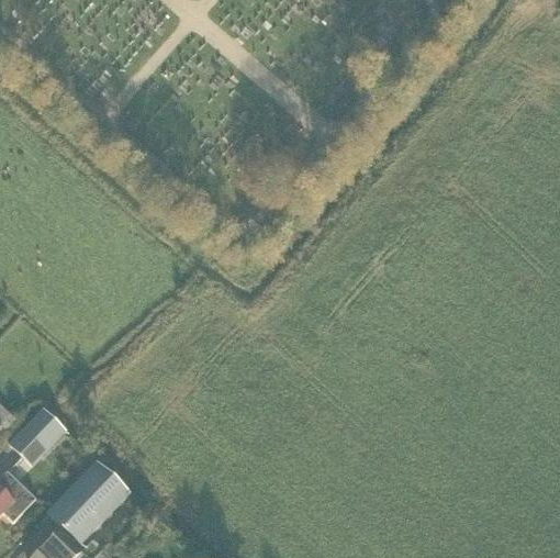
[(45,453),(68,430),(45,408),(11,444),(24,456),(36,444),(45,453)]
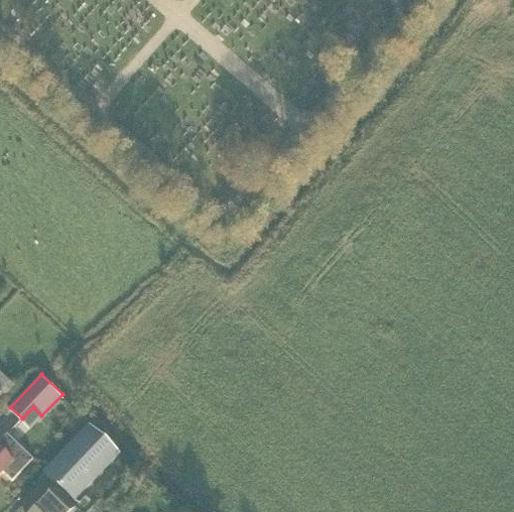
[(45,470),(77,498),(121,451),(91,422),(45,470)]
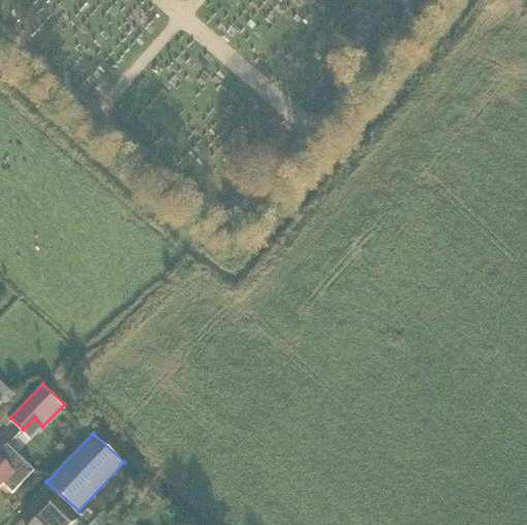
[(0,452),(0,486),(3,483),(13,491),(35,468),(8,443),(4,448),(0,452)]
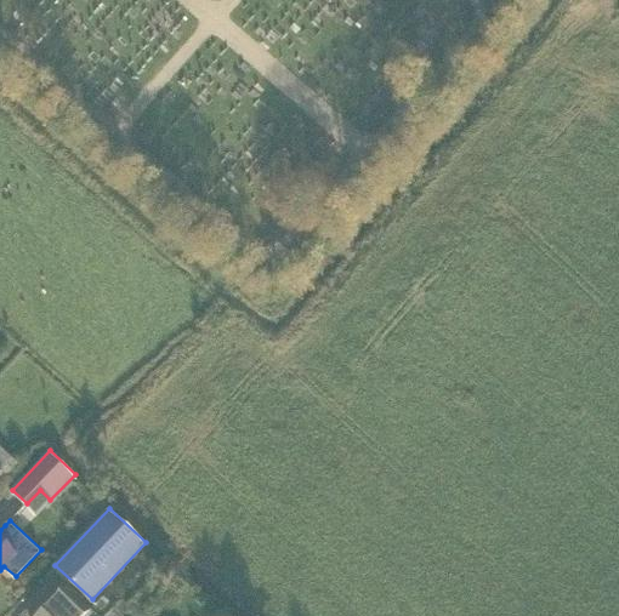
[(151,546),(142,555),(154,568),(164,557),(151,546)]
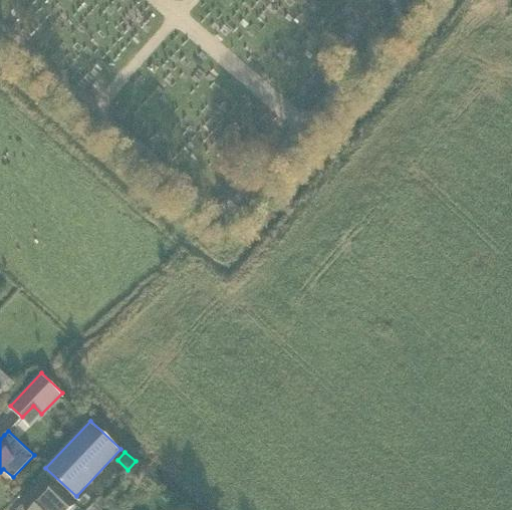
[(84,509),(94,500),(86,492),(76,503),(56,484),(30,509),(84,509)]
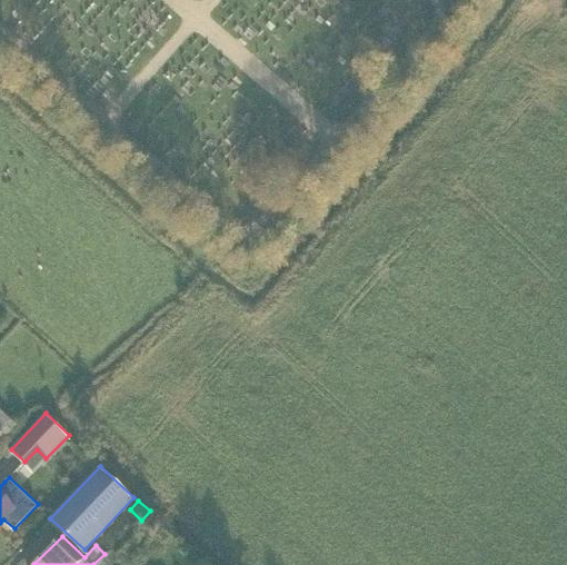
[(115,564),(106,555),(96,564),(115,564)]
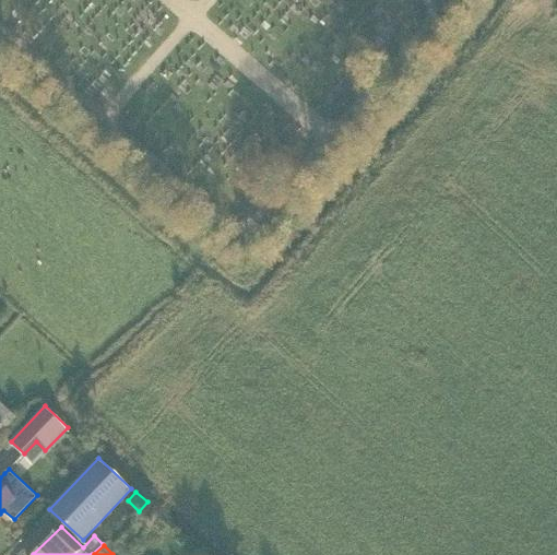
All buildings are outlined.
